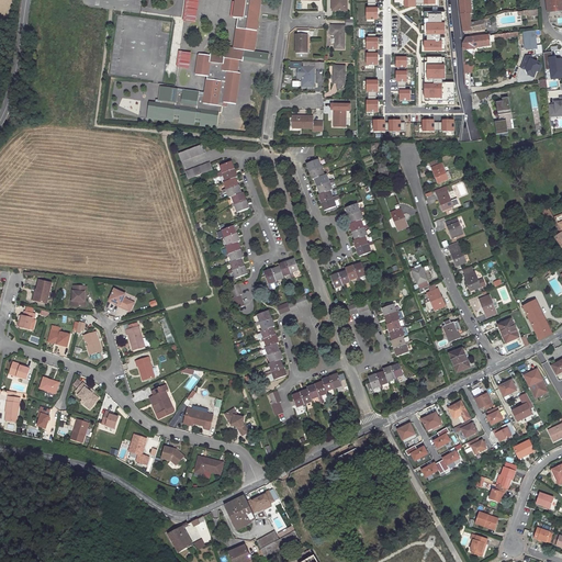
[(255,52),(260,11),(257,10),(258,6),(261,6),(261,0),(236,0),(234,18),(238,18),(234,48),(226,47),(225,54),(212,52),(211,55),(200,54),(197,74),(208,76),(205,96),(199,94),(200,92),(183,90),(183,92),(178,91),(178,89),(161,87),(159,101),(161,101),(161,103),(158,103),(157,117),(173,120),(175,115),(180,116),(179,121),(195,123),(195,119),(201,119),(200,124),(217,126),(217,124),(220,113),(220,112),(222,113),(223,105),(227,107),(227,102),(236,103),(240,72),(237,72),(235,72),(236,66),(238,66),(238,59),(266,64),(267,58),(269,58),(270,54),(255,52)]
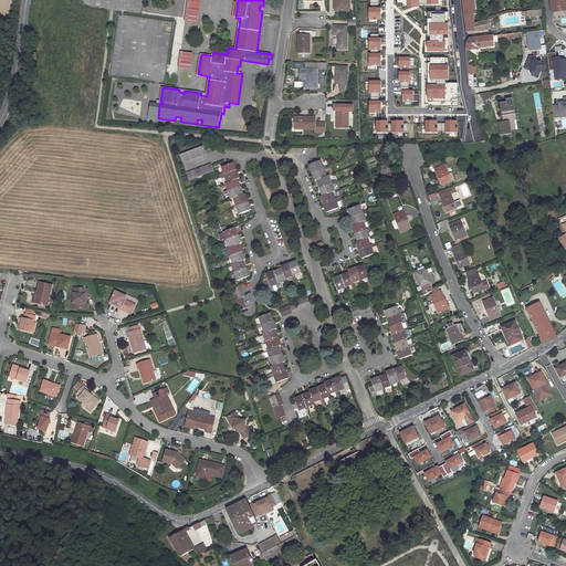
[(197,19),(199,0),(188,0),(186,21),(189,22),(190,18),(197,19)]
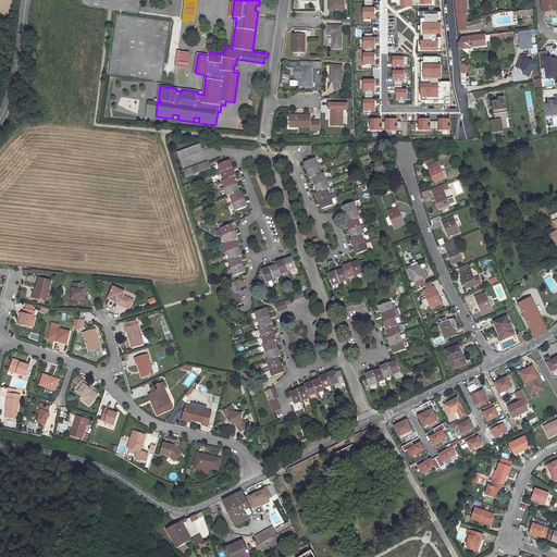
[(345,10),(344,0),(331,0),(331,10),(345,10)]
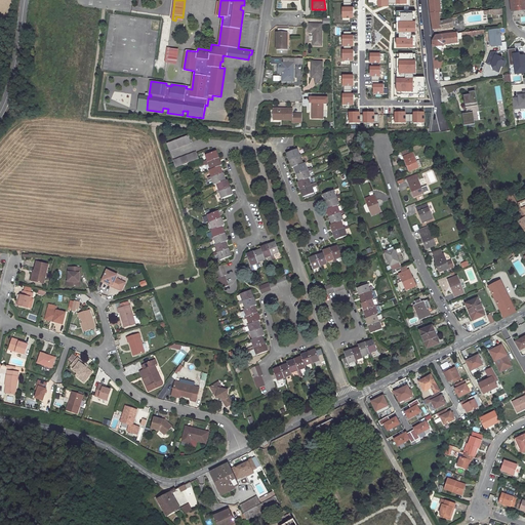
[(439,0),(430,0),(430,3),(431,13),(439,12),(439,13),(441,13),(439,0)]
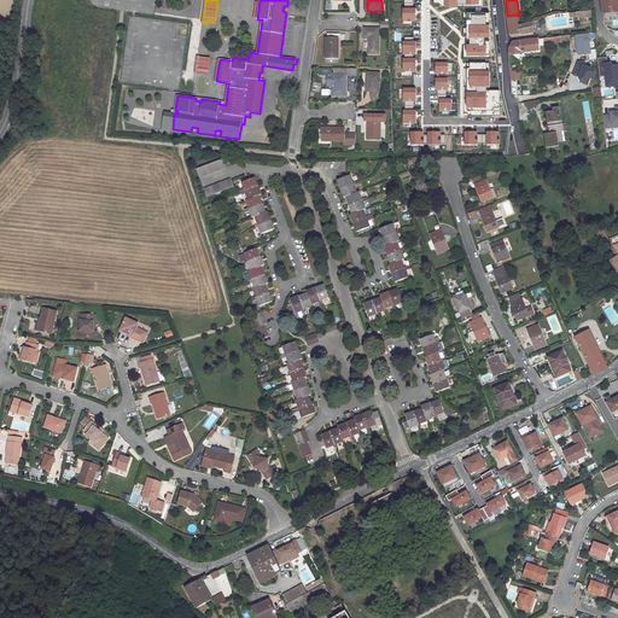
[(617,0),(601,0),(604,13),(617,11),(617,0)]
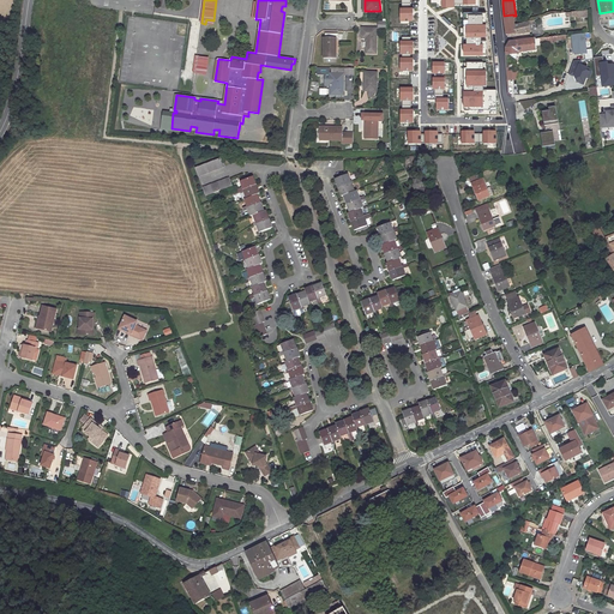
[(413,7),(399,7),(399,20),(414,20),(413,7)]
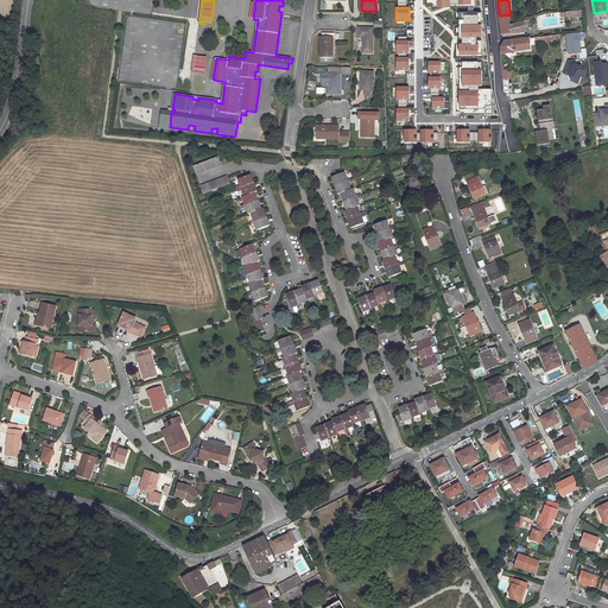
[(508,14),(499,16),(501,35),(504,35),(504,36),(511,36),(511,33),(525,31),(524,21),(510,25),(508,16),(508,14)]
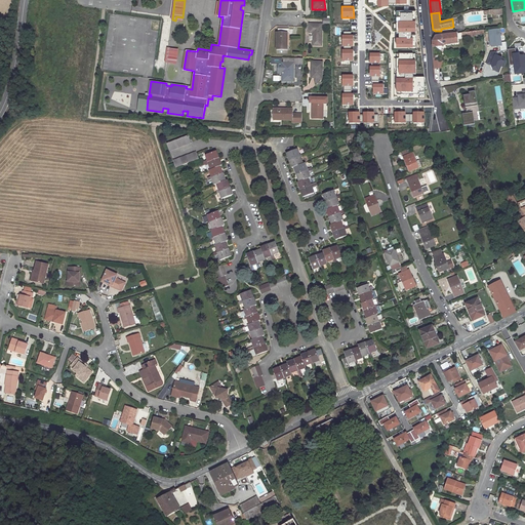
[(415,21),(399,21),(399,32),(415,32),(415,21)]
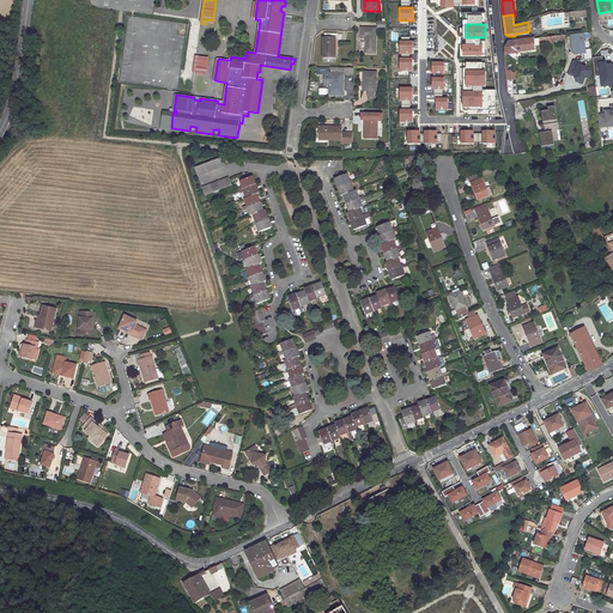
[(376,28),(362,28),(360,38),(365,38),(365,53),(376,53),(376,28)]
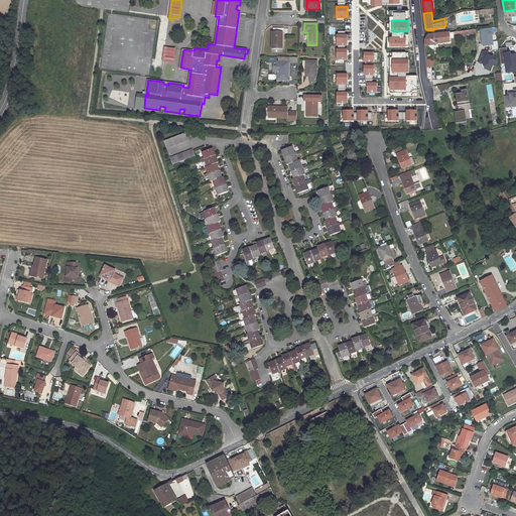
[(492,28),(480,29),(482,47),(494,45),(492,28)]
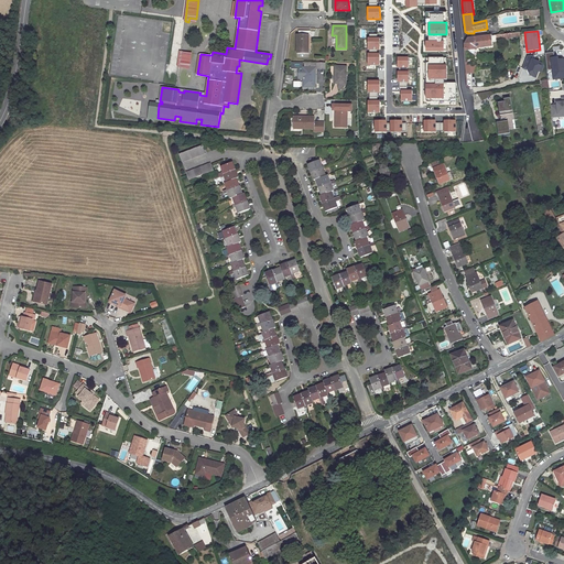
[(310,44),(308,44),(308,35),(302,35),(297,35),(297,53),(308,53),(310,44)]
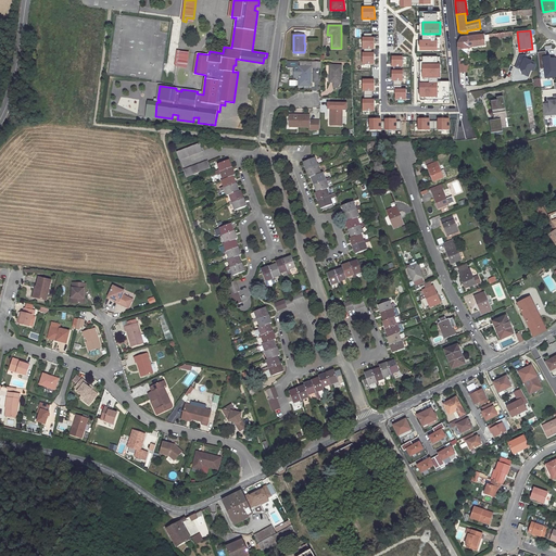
[(483,36),(462,38),(458,45),(458,49),(484,46),(483,36)]
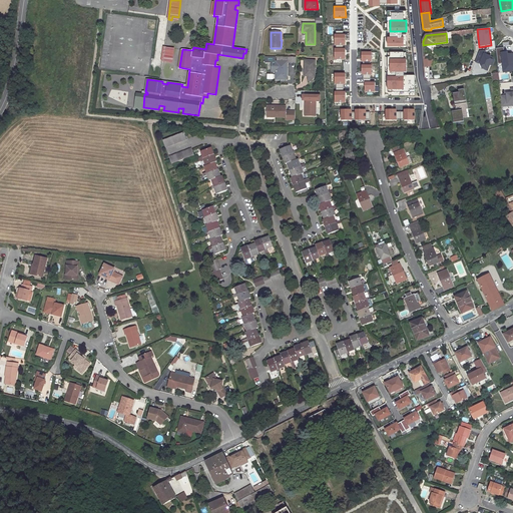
[(345,35),(334,35),(334,46),(346,46),(345,35)]
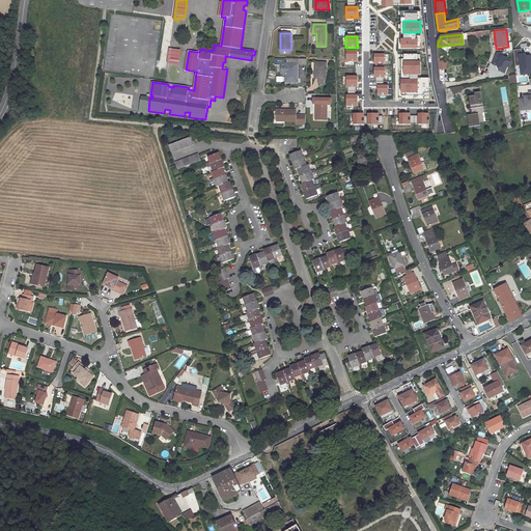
[(418,37),(401,37),(401,48),(418,47),(418,37)]
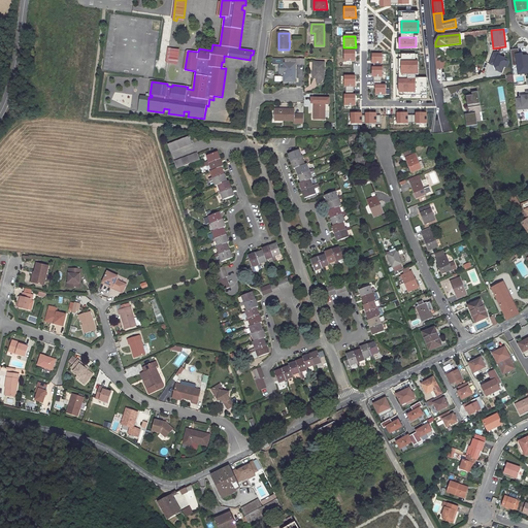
[(177,64),(178,54),(172,53),(172,48),(169,48),(167,63),(177,64)]
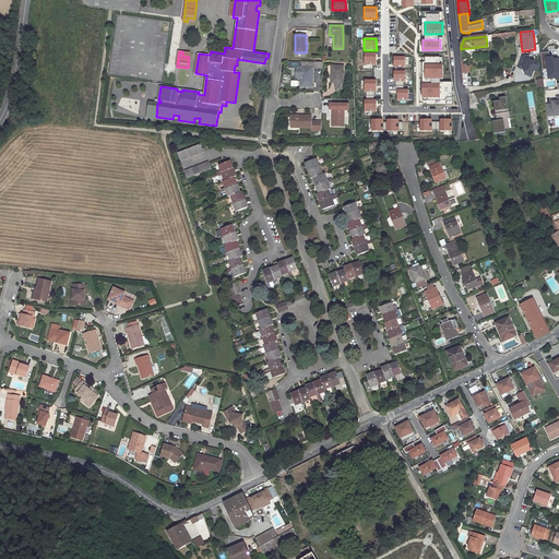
[(377,54),(364,54),(364,66),(377,66),(377,54)]
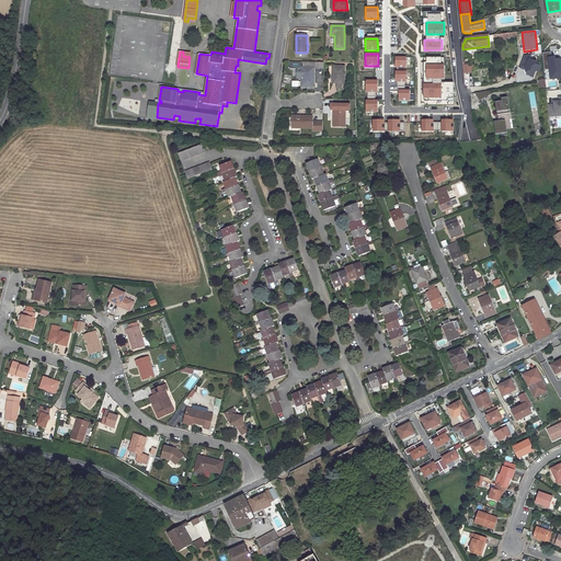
[(560,57),(548,59),(550,80),(560,78),(560,77),(560,57)]
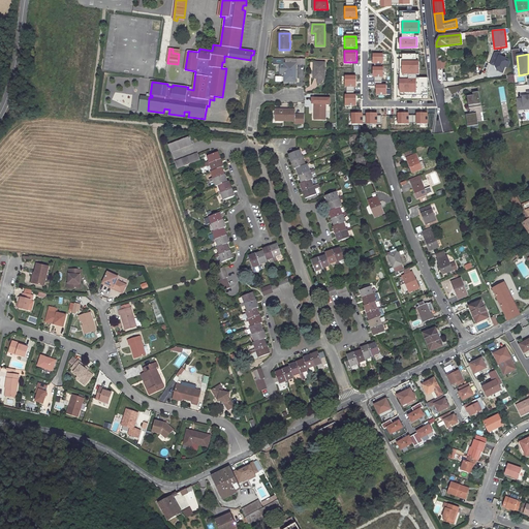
[(383,55),(372,55),(372,65),(383,65),(383,55)]
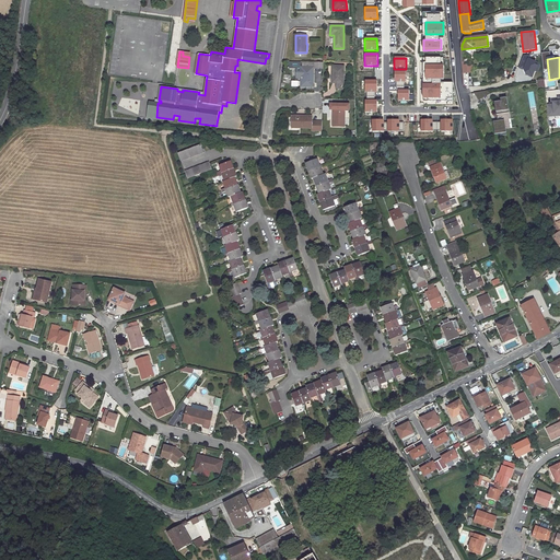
[(346,74),(345,74),(345,66),(333,66),(333,74),(334,74),(334,77),(333,77),(333,82),(337,82),(343,83),(343,76),(346,76),(346,74)]
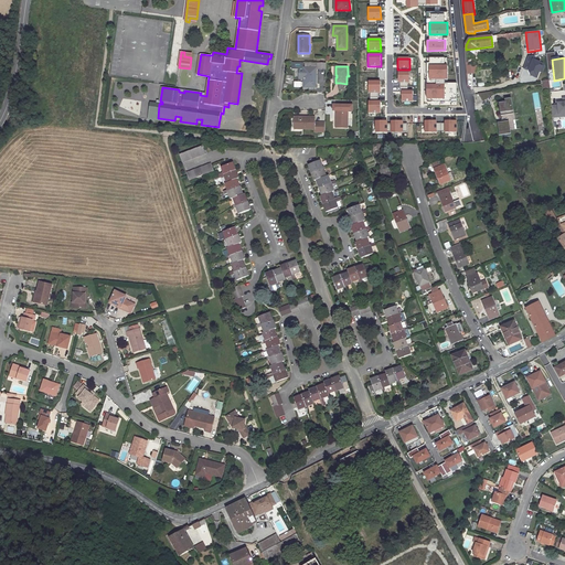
[(476,66),(467,67),(467,76),(473,75),(476,70),(476,66)]
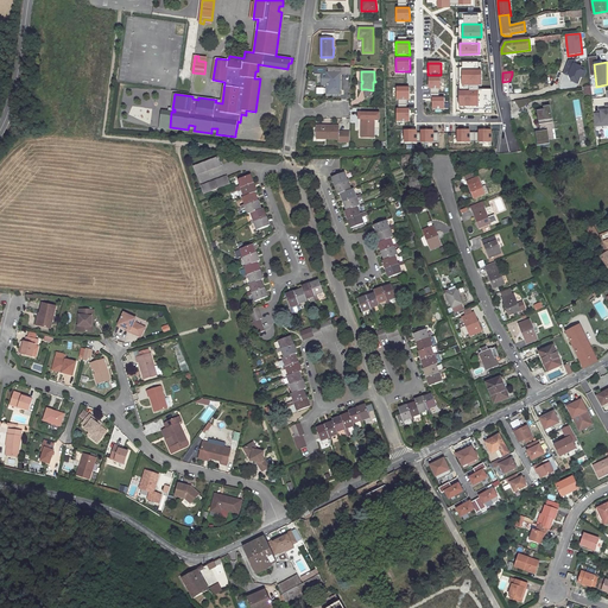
[(327,88),(327,94),(340,95),(341,73),(336,73),(328,73),(327,73),(327,74),(322,74),(322,83),(324,84),(324,87),(327,88)]
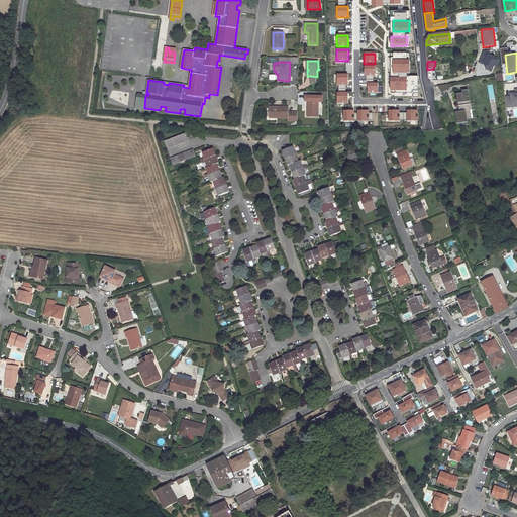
[(410,62),(393,62),(393,75),(410,75),(410,62)]
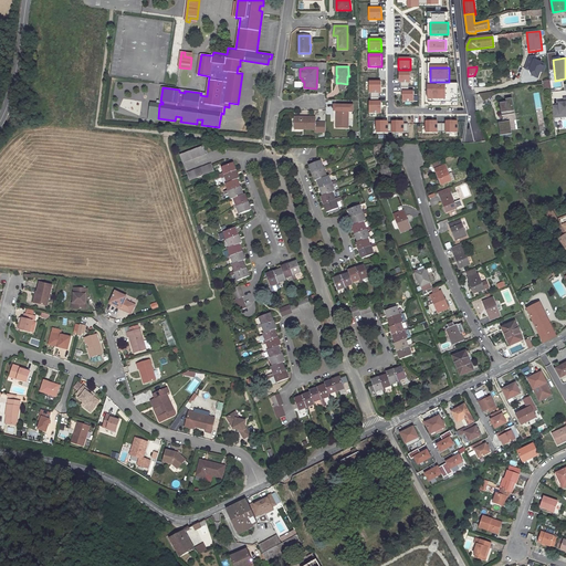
[(410,72),(399,73),(399,83),(410,83),(410,72)]
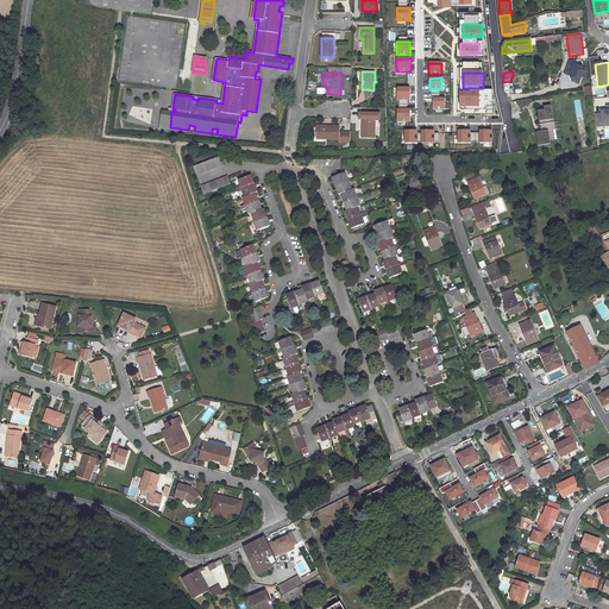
[(409,87),(396,88),(397,101),(410,101),(409,87)]
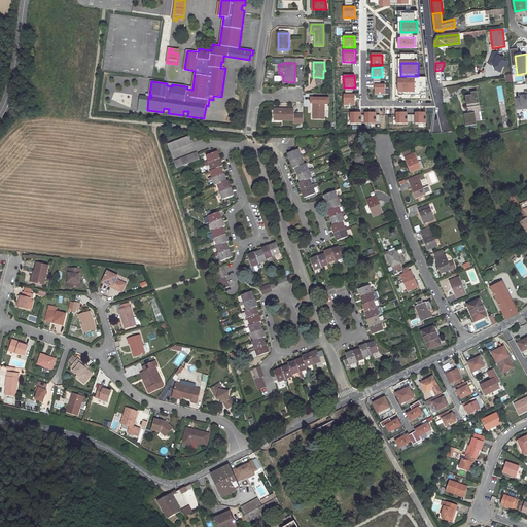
[(415,80),(398,80),(398,95),(415,95),(415,80)]
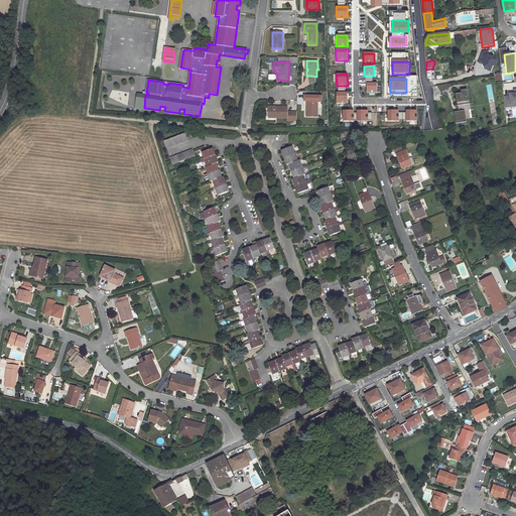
[(377,84),(367,85),(367,94),(377,94),(377,84)]
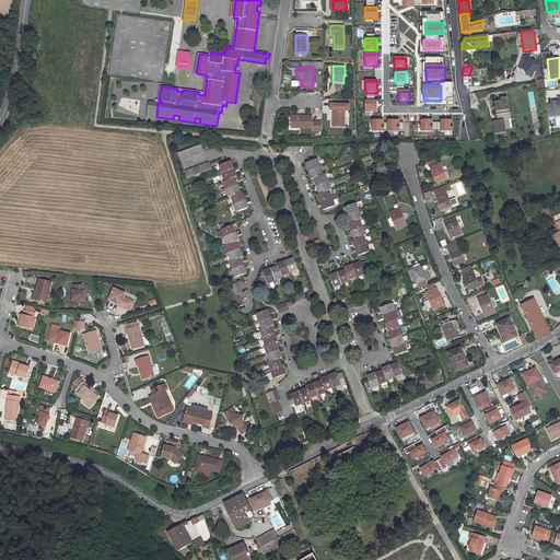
[(559,96),(558,96),(559,104),(548,104),(549,117),(559,116),(559,96)]
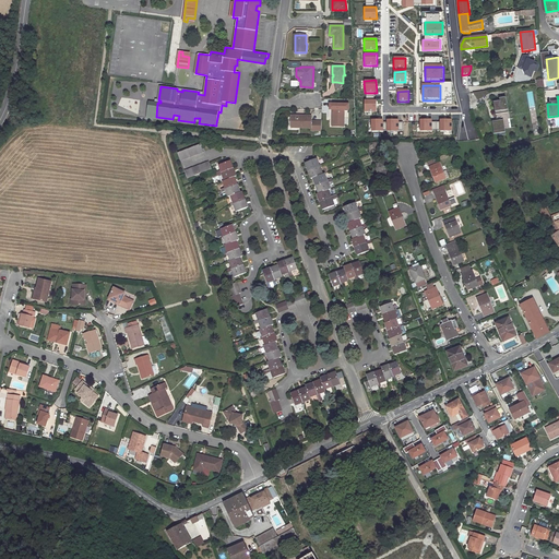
[(376,100),(364,100),(365,111),(377,110),(376,100)]
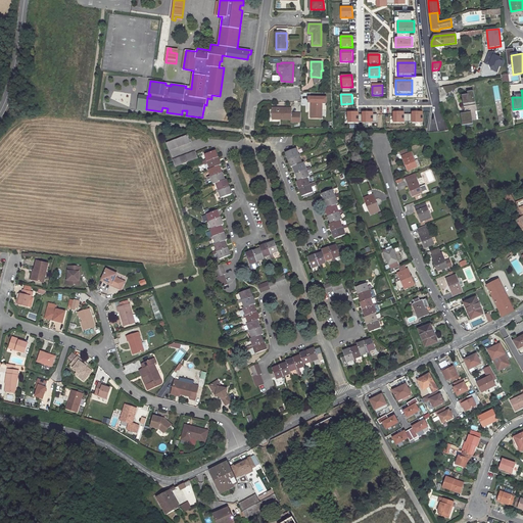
[(474,94),(462,95),(465,113),(461,113),(462,122),(478,120),(474,94)]
